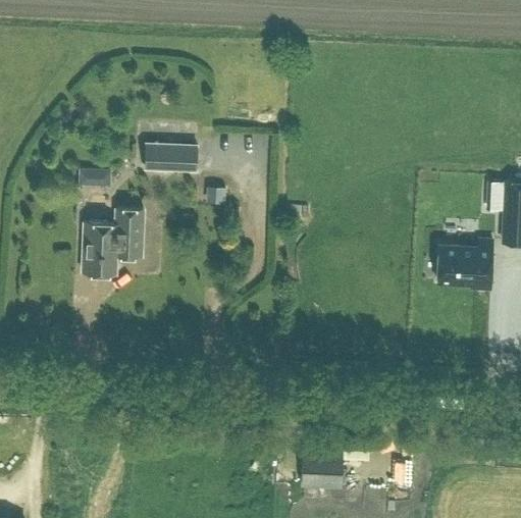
[(147,144),(146,169),(197,171),(198,146),(147,144)]
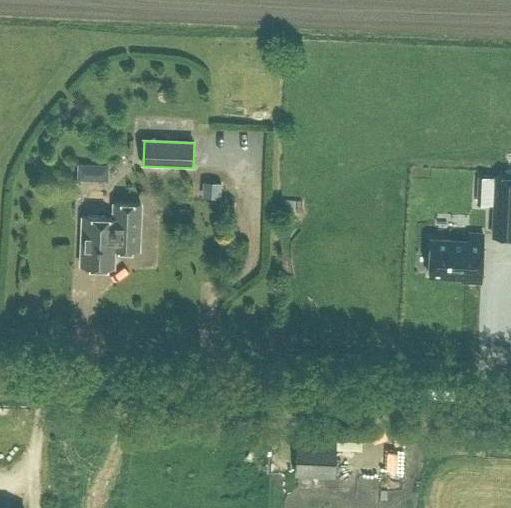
[(478,206),(495,207),(496,178),(480,178),(478,206)]
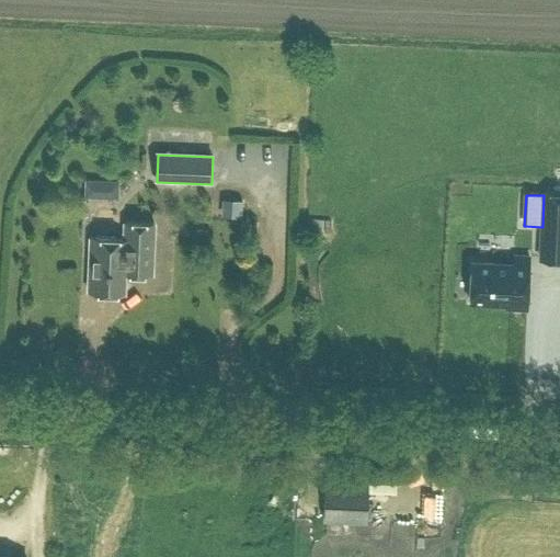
[(559,196),(544,195),(543,227),(540,262),(559,262),(559,196)]
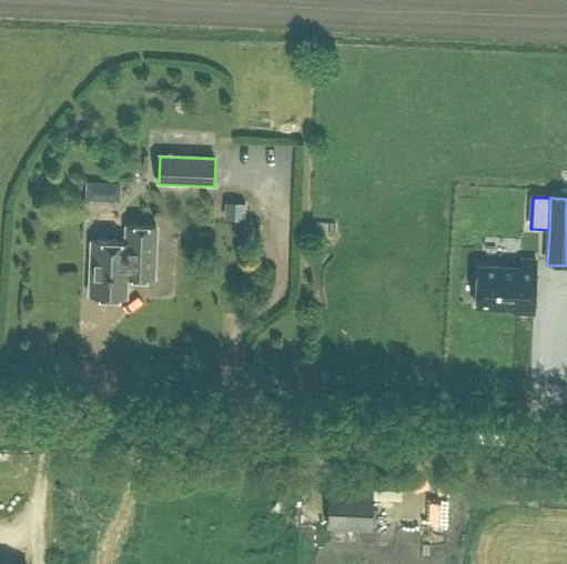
[(244,222),(245,205),(231,204),(230,222),(244,222)]
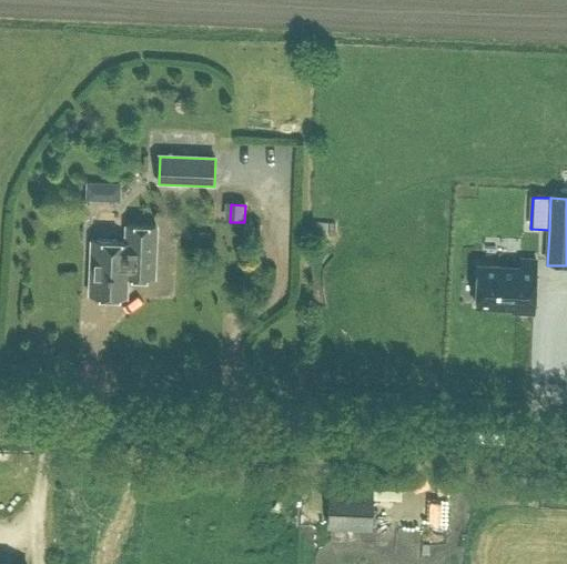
[(92,242),(90,298),(127,299),(127,282),(134,280),(154,280),(157,229),(127,228),(127,244),(92,242)]
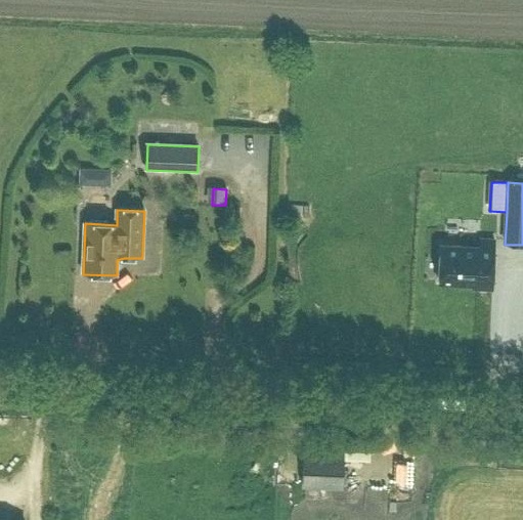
[(441,247),(439,284),(473,286),(473,290),(492,290),(494,243),(481,242),(480,249),(441,247)]
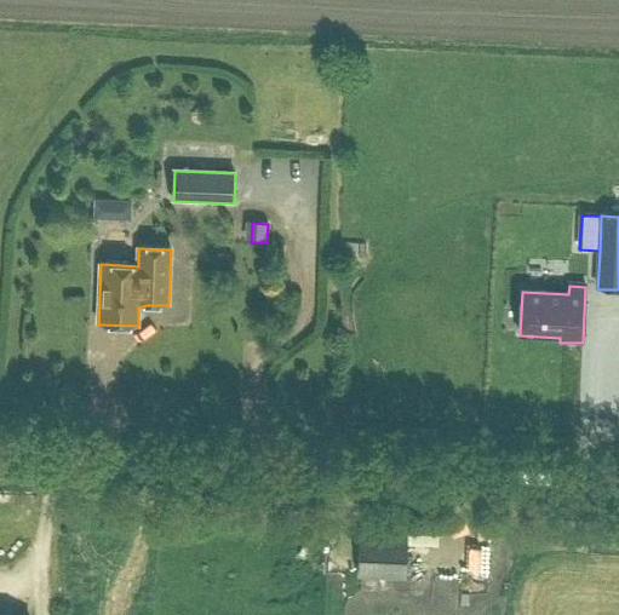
[(397,536),(359,535),(357,581),(406,582),(408,528),(397,528),(397,536)]
